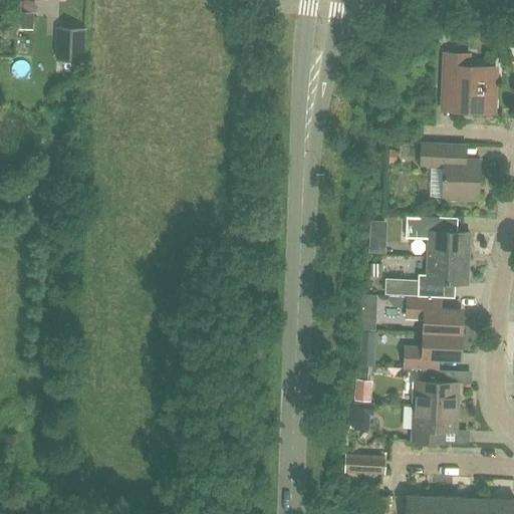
[(34,13),(16,12),(15,29),(33,30),(34,13)]
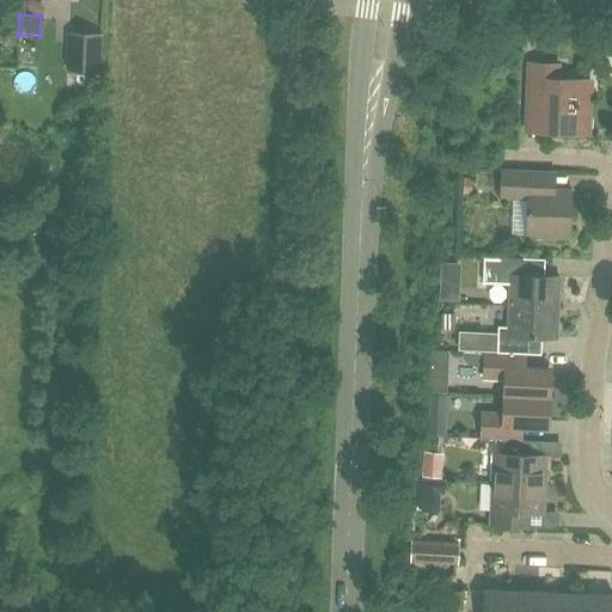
[(521,42),(542,42),(543,32),(522,31),(521,42)]
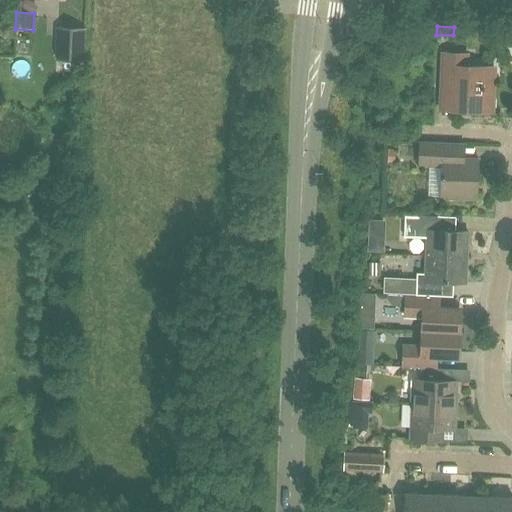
[(59,27),(58,52),(83,53),(84,28),(59,27)]
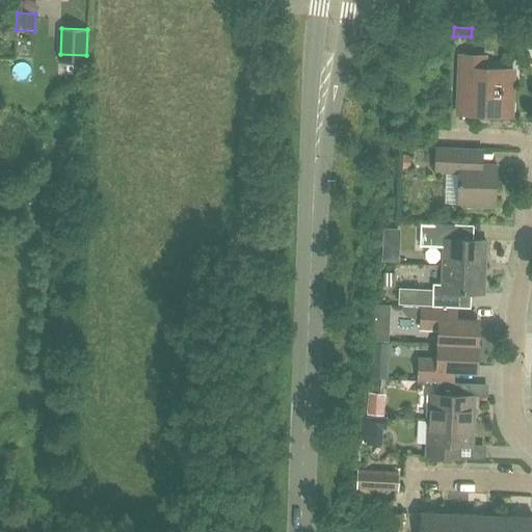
[(471,83),(470,112),(510,114),(512,83),(499,83),(499,69),(483,68),(484,55),(457,54),(456,82),(471,83)]
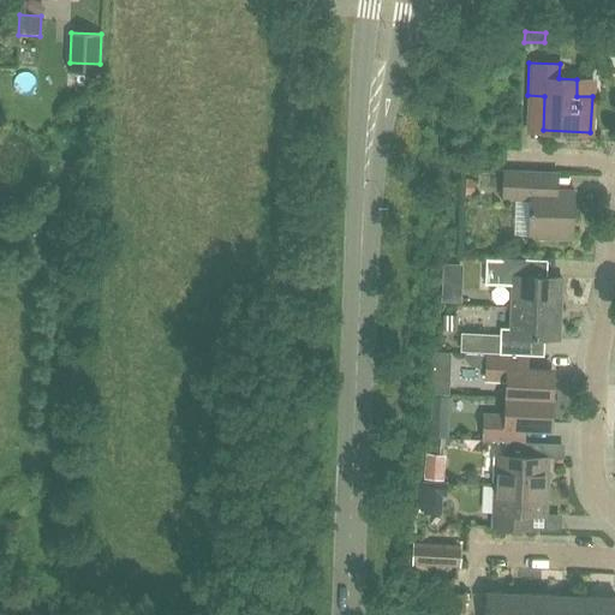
[(572,239),(573,187),(559,187),(559,171),(536,169),(503,168),(502,198),(530,199),(529,237),(572,239)]
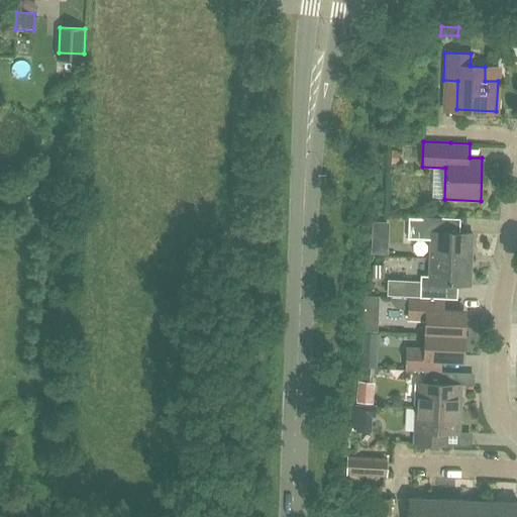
[(429,256),(471,259),(472,232),(459,231),(459,217),(423,216),(422,237),(430,238),(429,256)]
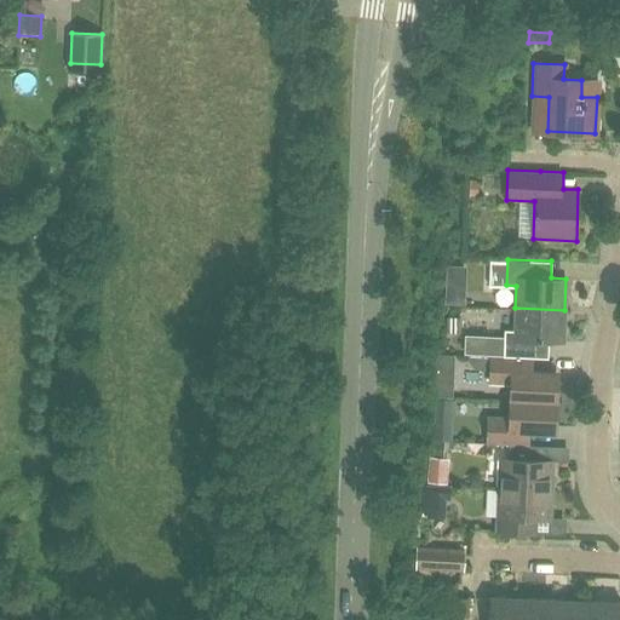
[(447,267),(447,281),(466,282),(468,268),(447,267)]
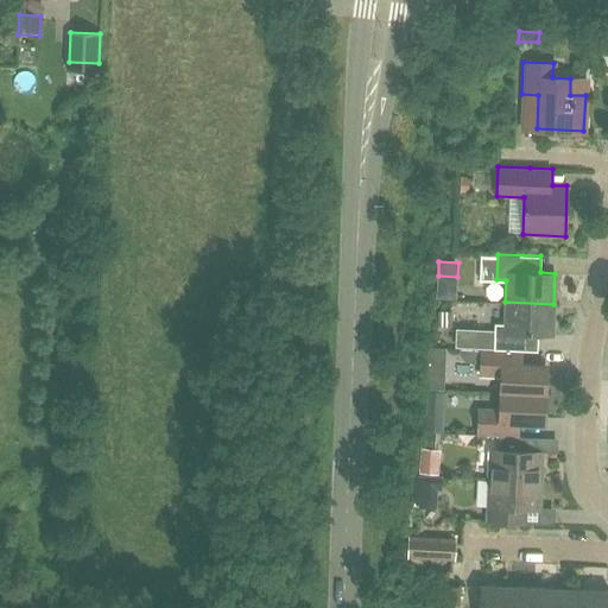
[(553,304),(505,302),(505,323),(494,322),(493,348),(512,349),(524,349),(537,350),(537,334),(552,335),(553,304)]
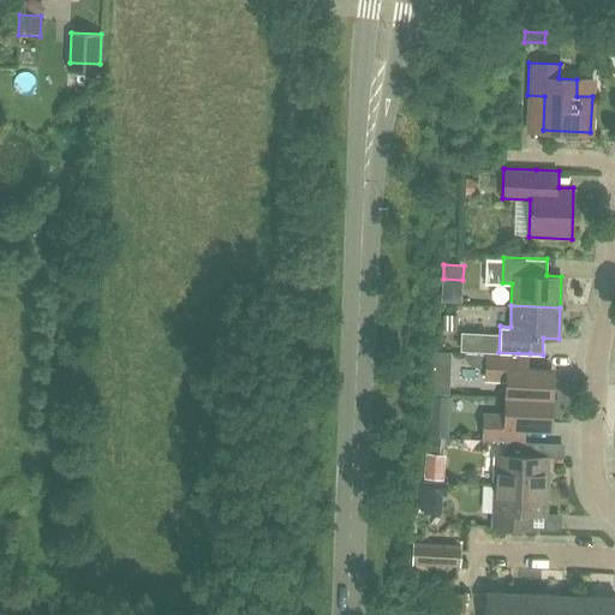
[(507,381),(506,396),(550,398),(551,369),(529,368),(530,353),(518,353),(499,352),(487,352),(485,380),(507,381)]
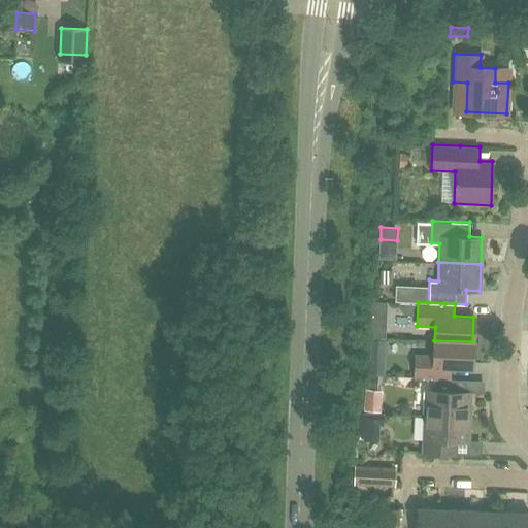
[(387,326),(369,326),(369,339),(386,339),(387,326)]
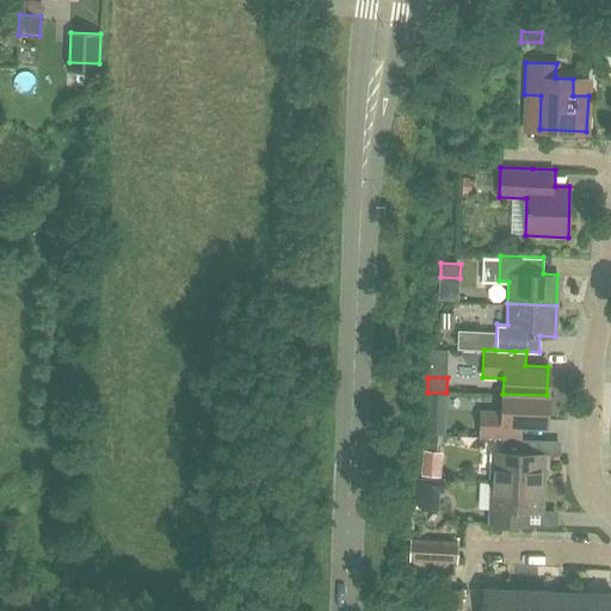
[(545,424),(547,395),(503,394),(503,409),(481,408),(480,436),(501,437),(512,437),(522,438),(523,424),(545,424)]
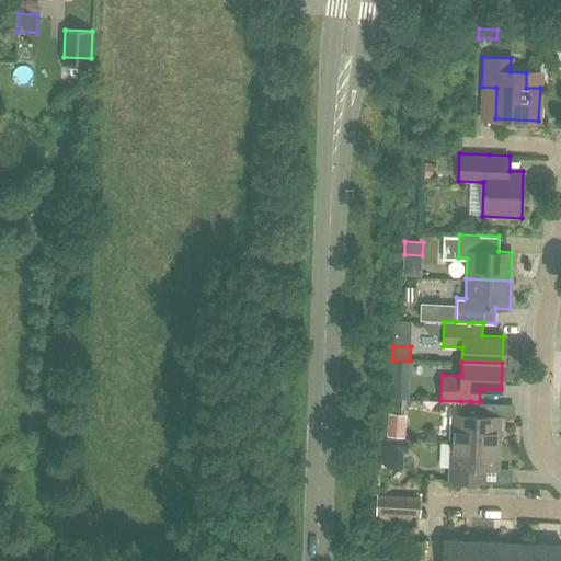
[(410,384),(391,384),(390,398),(409,398),(410,384)]
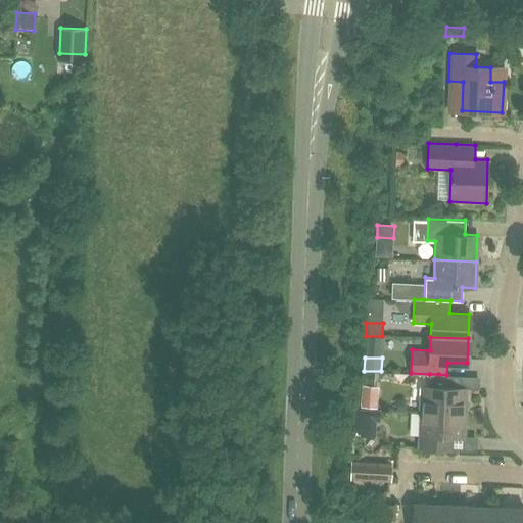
[(423,386),(422,411),(464,413),(465,387),(460,387),(461,375),(437,375),(429,374),(428,387),(423,386)]
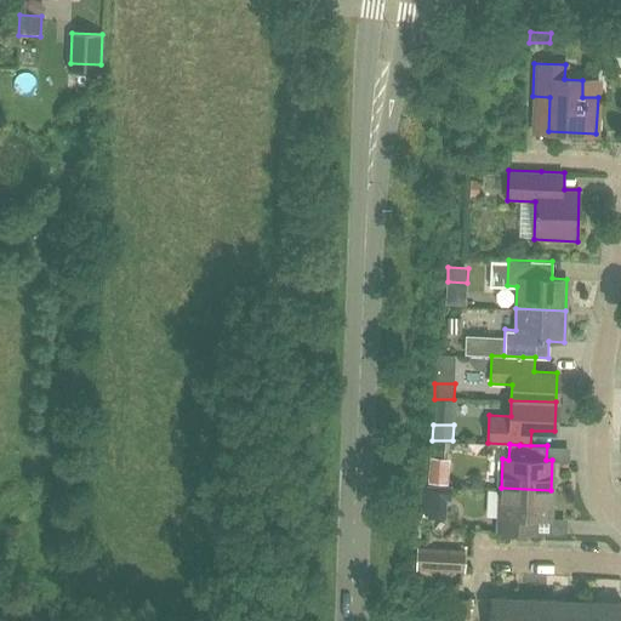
[(427,457),(427,484),(446,484),(446,457),(427,457)]
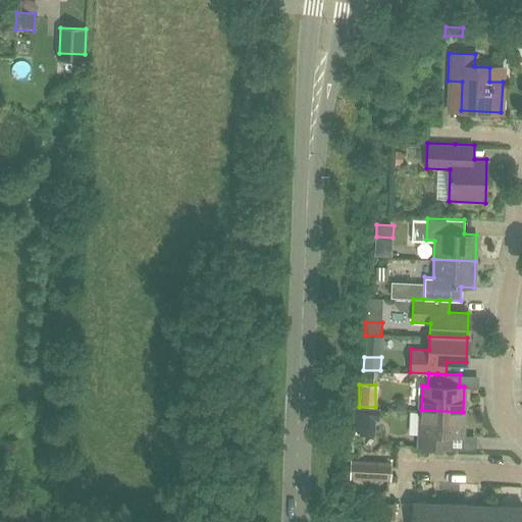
[(378,410),(355,410),(354,436),(374,437),(375,421),(378,421),(378,410)]
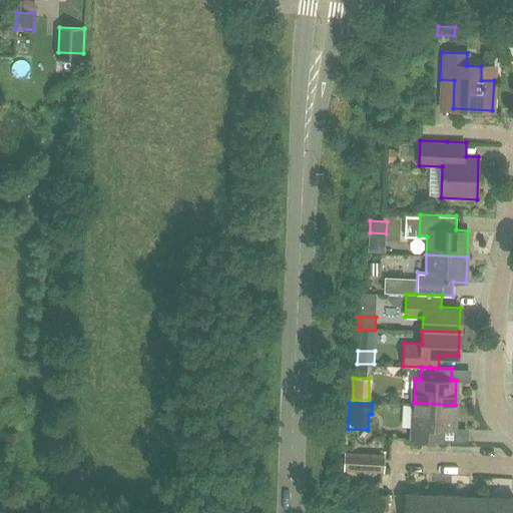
[(454,429),(455,405),(414,403),(412,440),(448,441),(449,428),(454,429)]
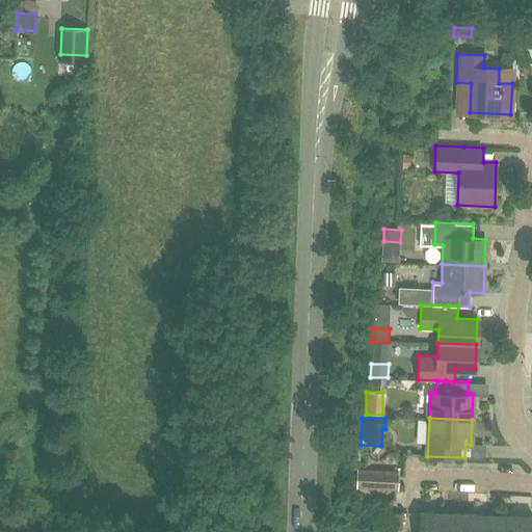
[(358,487),(383,488),(396,489),(396,473),(383,472),(358,471),(358,487)]
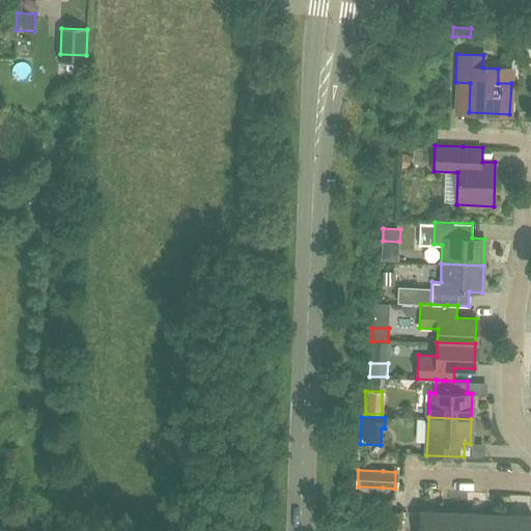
[(440,530),(442,511),(419,510),(419,522),(416,522),(416,528),(406,528),(404,530),(440,530)]
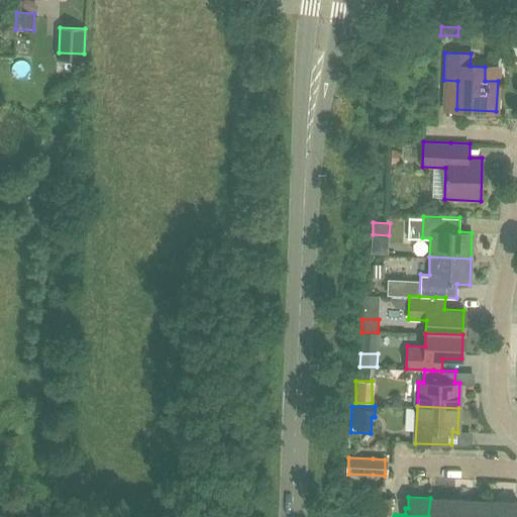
[(430,498),(428,516),(450,516),(452,499),(430,498)]
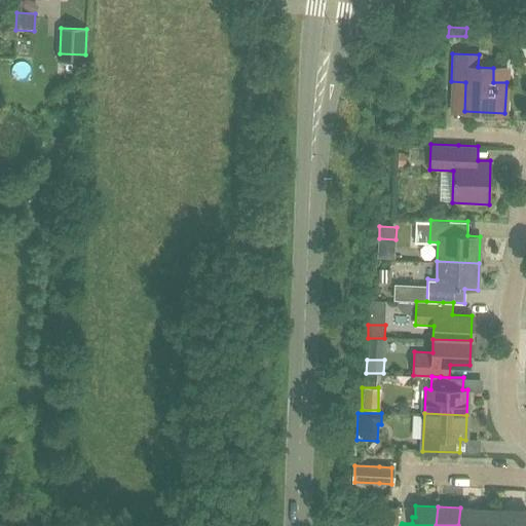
[(460,508),(458,525),(481,525),(482,509),(460,508)]
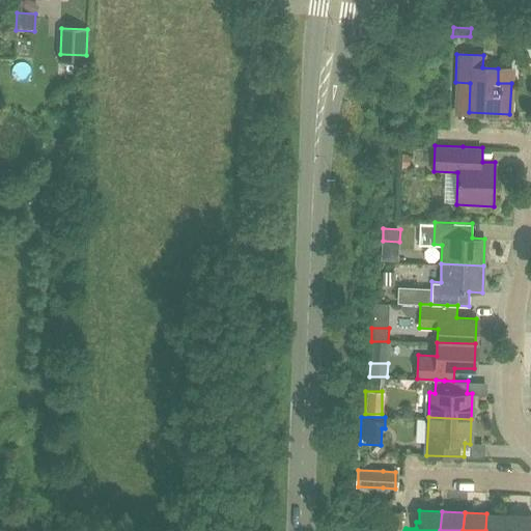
[(508,530),(509,514),(486,513),(485,530),(508,530)]
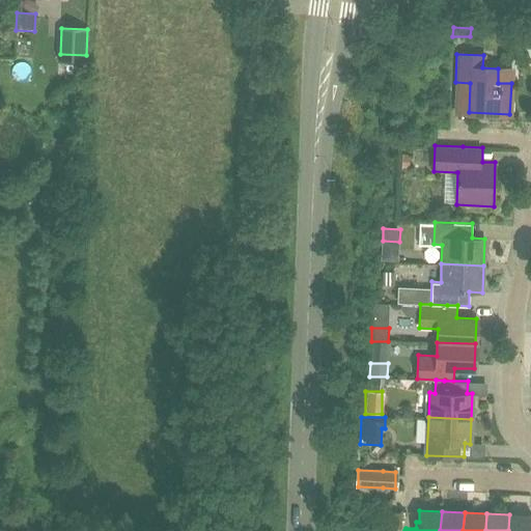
[(530,530),(530,514),(509,514),(508,530),(530,530)]
